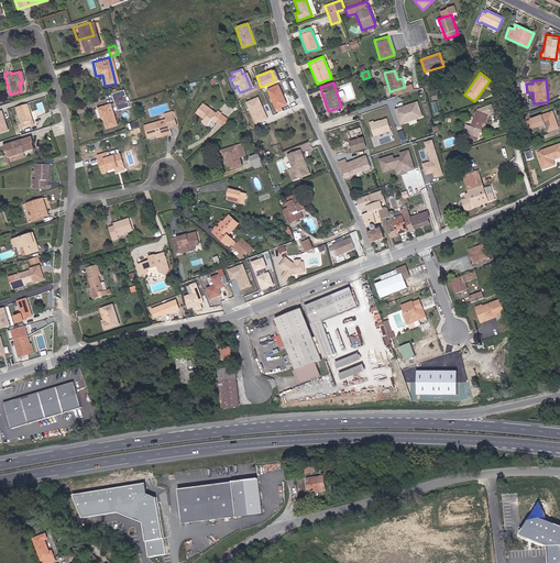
[(277,85),(266,89),(275,110),(287,105),(277,85)]
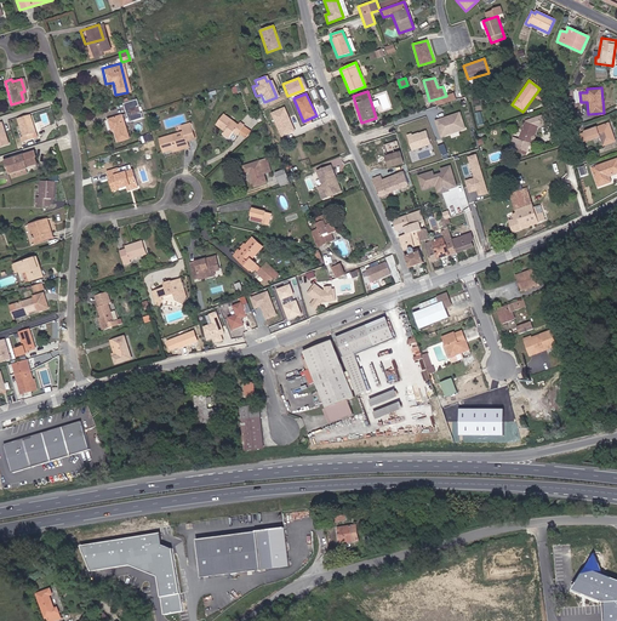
[(140,119),(133,100),(120,103),(127,123),(140,119)]
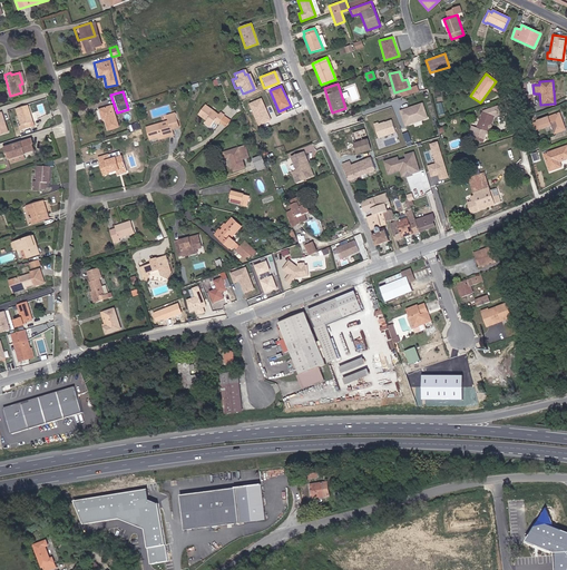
[(269,120),(258,98),(244,105),(255,127),(269,120)]
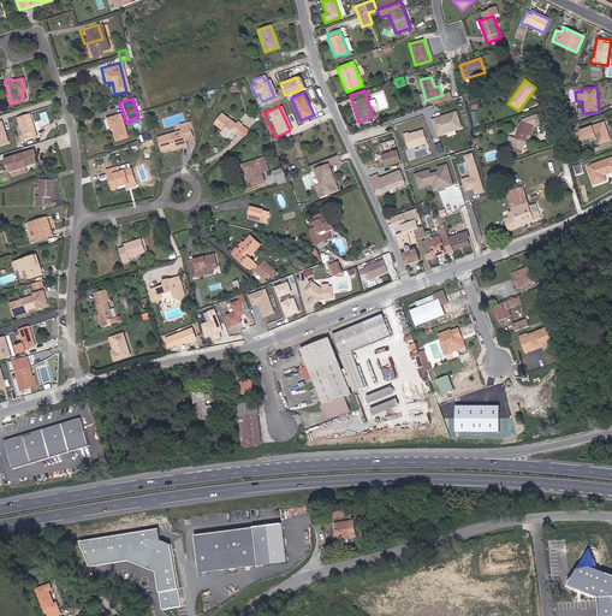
[(453,111),(428,120),(434,137),(459,129),(453,111)]
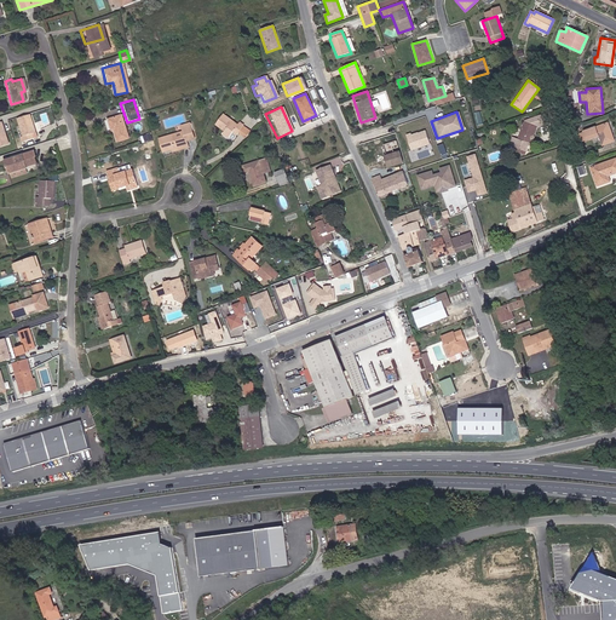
[(236,124),(223,113),(213,125),(223,131),(222,135),(228,139),(231,133),(235,136),(236,133),(245,139),(249,131),(239,122),(236,124)]
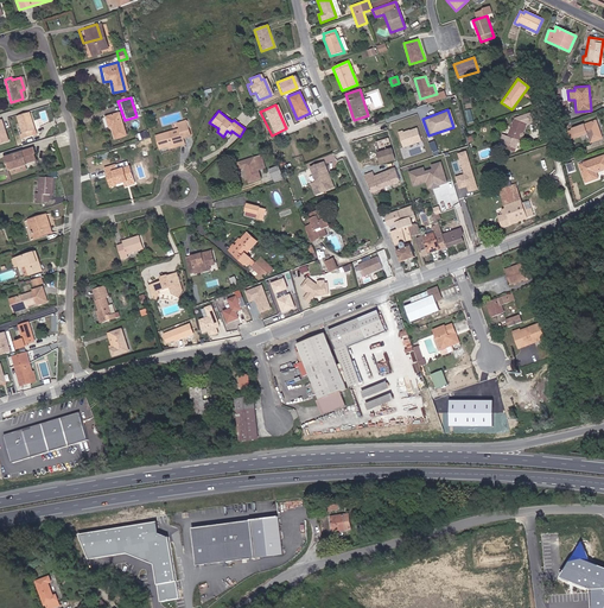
[(29,112),(14,116),(21,134),(18,134),(20,139),(36,134),(29,112)]
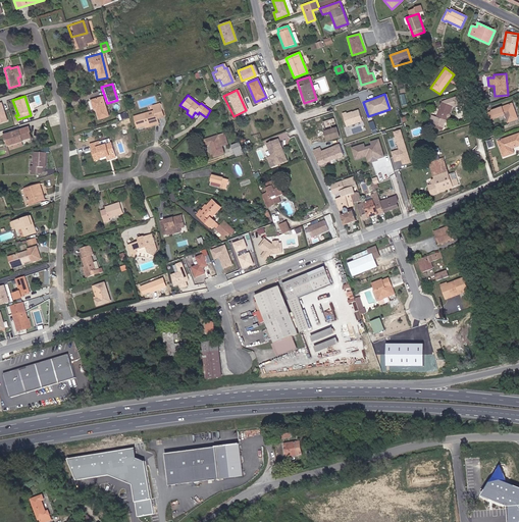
[(102,96),(90,100),(93,111),(95,110),(98,120),(109,116),(102,96)]
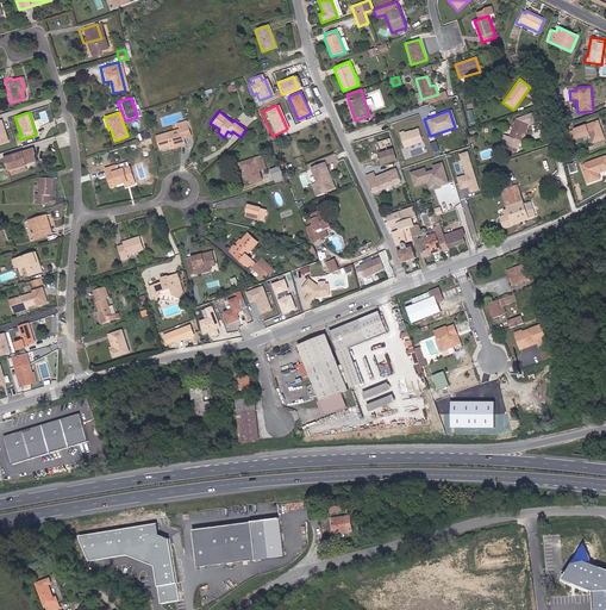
[(536,123),(532,112),(514,119),(508,136),(522,141),(528,125),(536,123)]
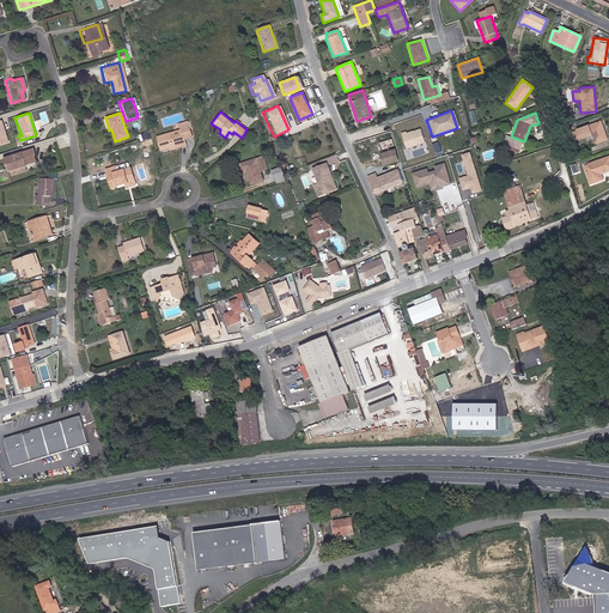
[(174,131),(156,137),(159,151),(169,149),(170,151),(186,146),(184,140),(192,138),(187,121),(172,125),(174,131)]
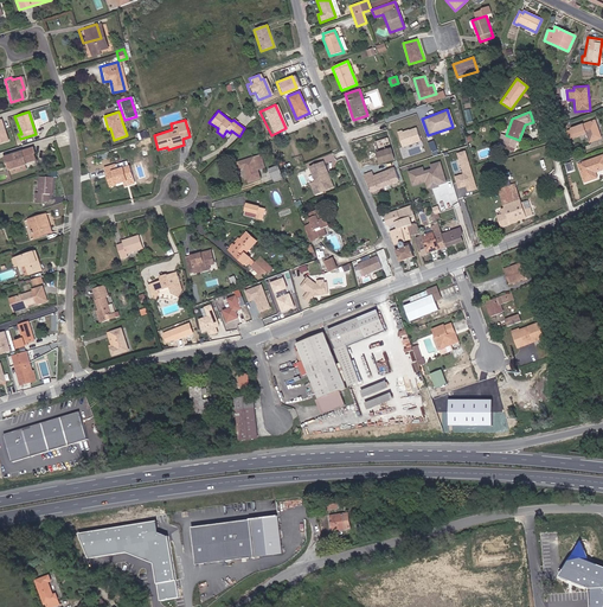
[(595,120),(570,128),(573,138),(585,134),(589,142),(601,139),(595,120)]
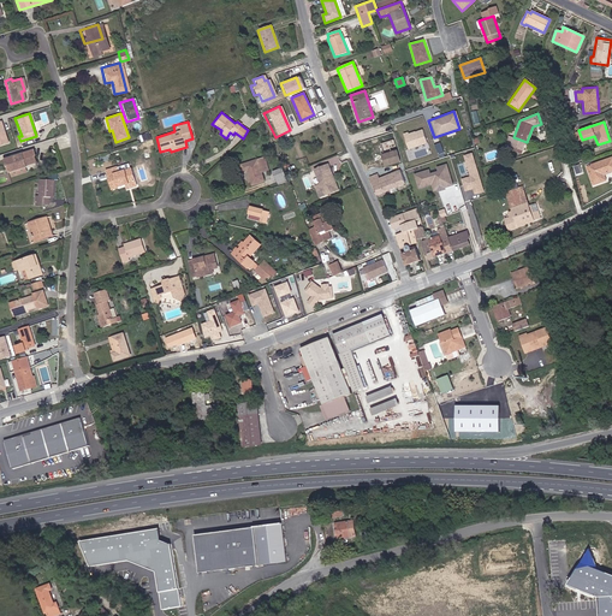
[(419,130),(400,136),(405,150),(423,144),(419,130)]
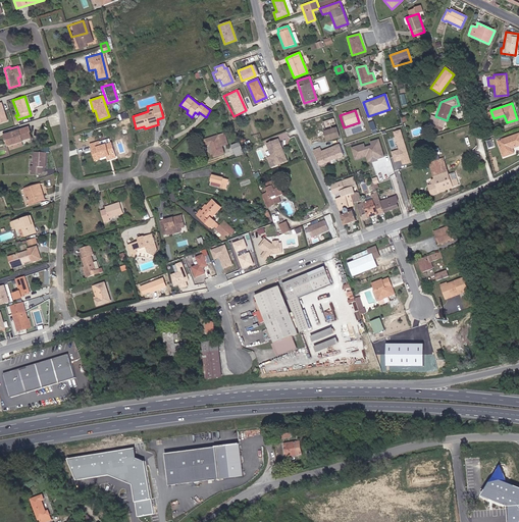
[(125,112),(116,114),(118,123),(127,121),(125,112)]
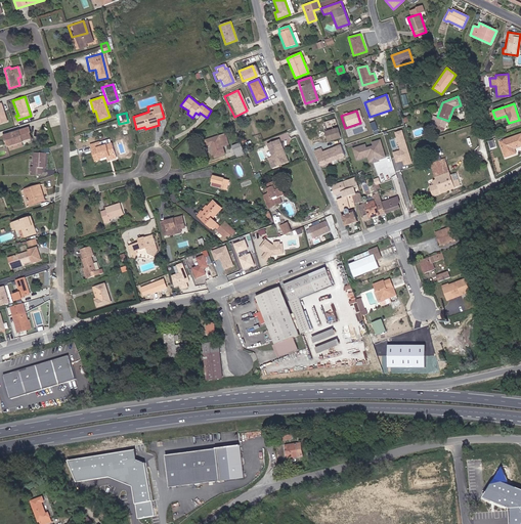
[(28,128),(2,135),(6,145),(32,138),(28,128)]
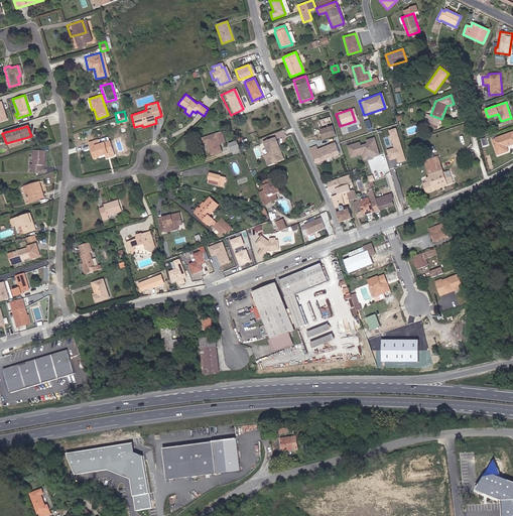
[(333,126),(319,130),(324,139),(336,136),(333,126)]
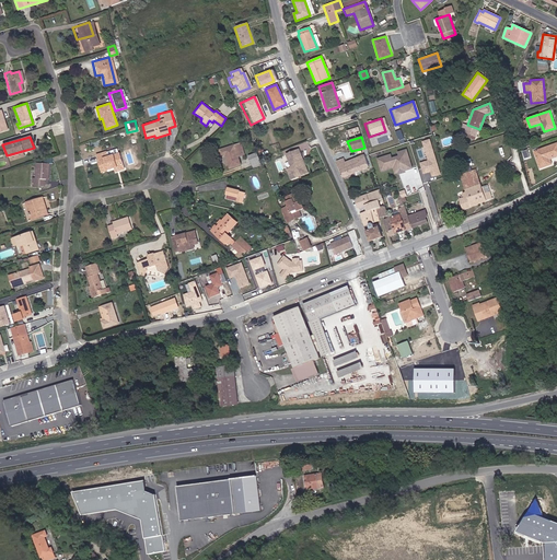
[(438,174),(428,140),(419,142),(425,161),(417,163),(420,175),(427,173),(428,177),(438,174)]
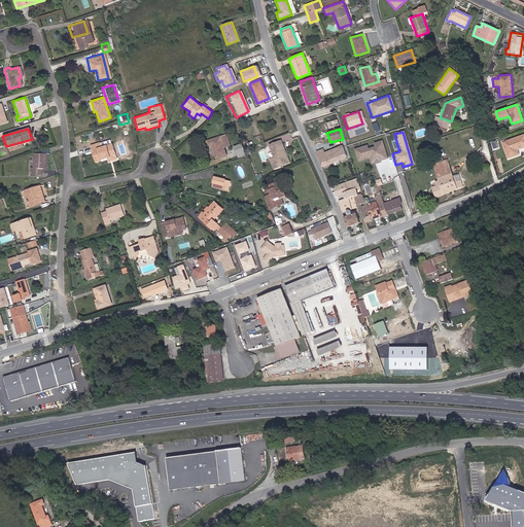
[(523,134),(501,142),(508,159),(520,154),(518,150),(523,148),(523,134)]
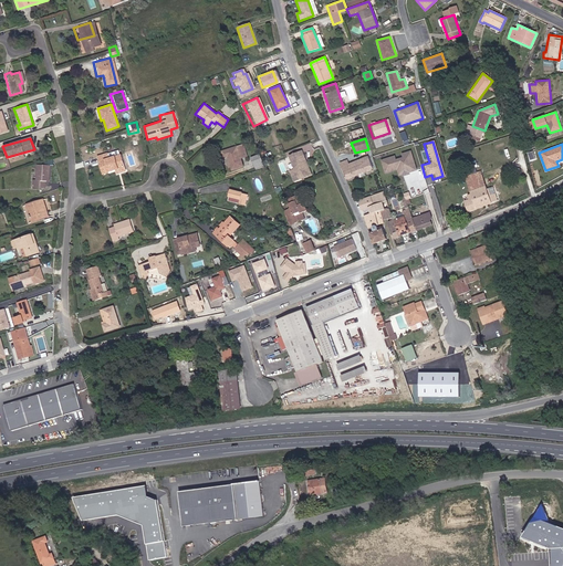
[(242,145),(220,152),(222,158),(227,157),(231,170),(243,167),(240,159),(246,157),(242,145)]
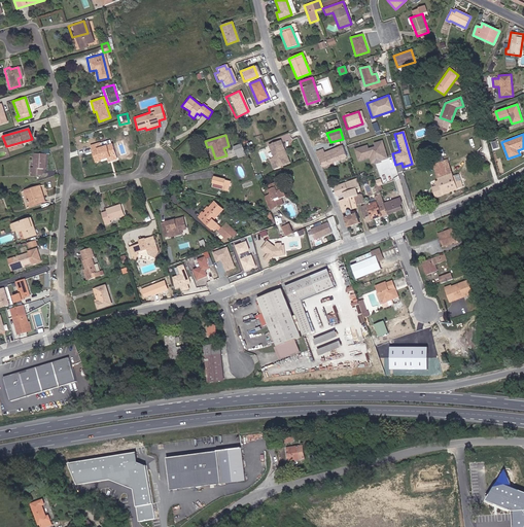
[(280,140),(268,144),(273,159),(269,160),(273,171),(290,163),(280,140)]
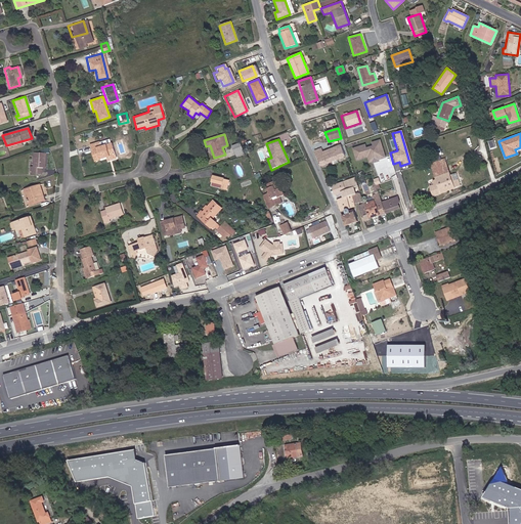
[(362,145),(349,149),(353,161),(363,158),(365,164),(384,158),(378,140),(368,143),(370,145),(363,147),(362,145)]
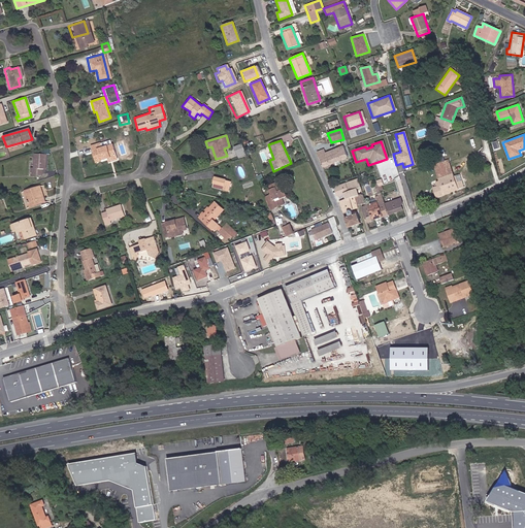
[(99,143),(90,145),(95,163),(107,159),(109,162),(117,160),(111,144),(102,147),(99,143)]
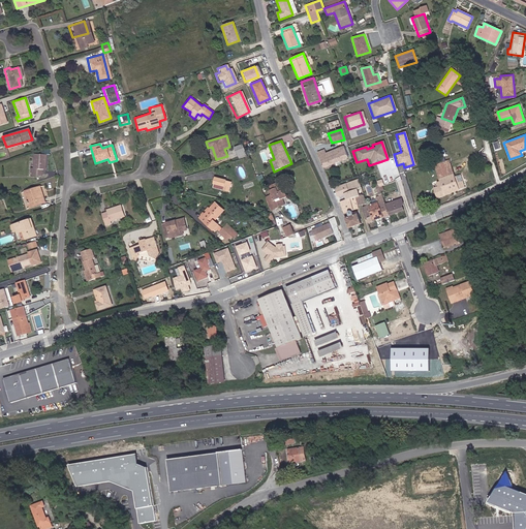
[(237,158),(245,154),(241,144),(233,147),(237,158)]
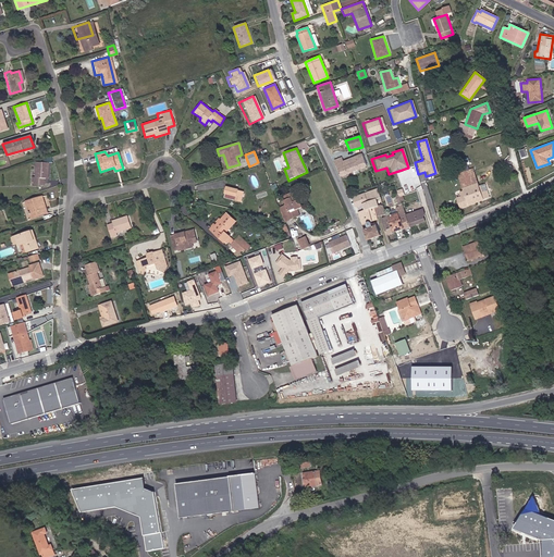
[(336,157),(330,159),(337,177),(362,168),(358,155),(337,162),(336,157)]
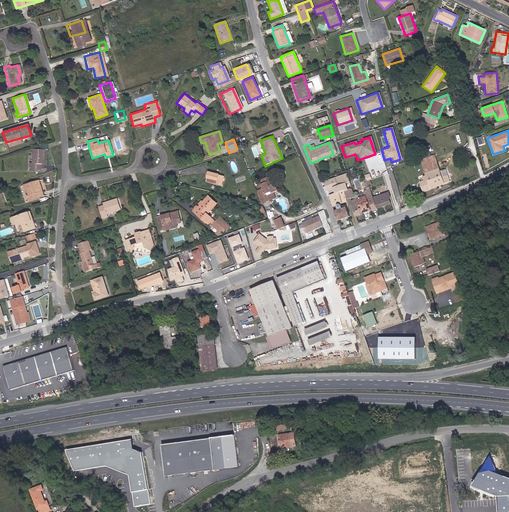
[(44,150),(31,149),(30,162),(28,162),(27,170),(40,171),(41,164),(44,164),(44,150)]
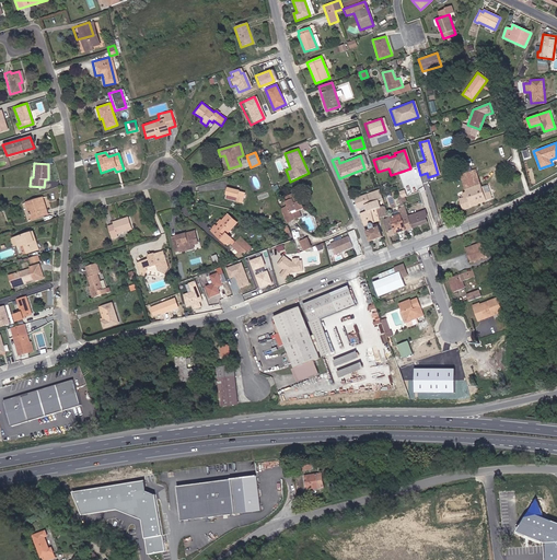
[(240,191),(227,187),(224,198),(242,202),(244,193),(240,191)]
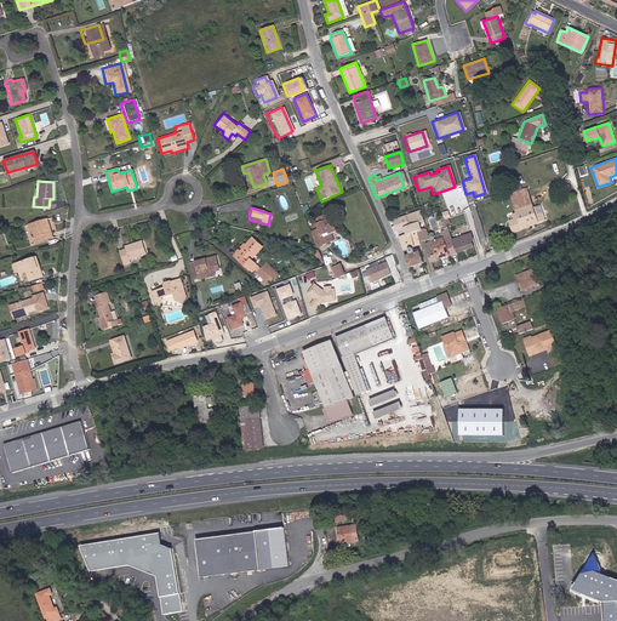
[(527,208),(509,214),(510,218),(504,221),(509,233),(535,224),(527,208)]
